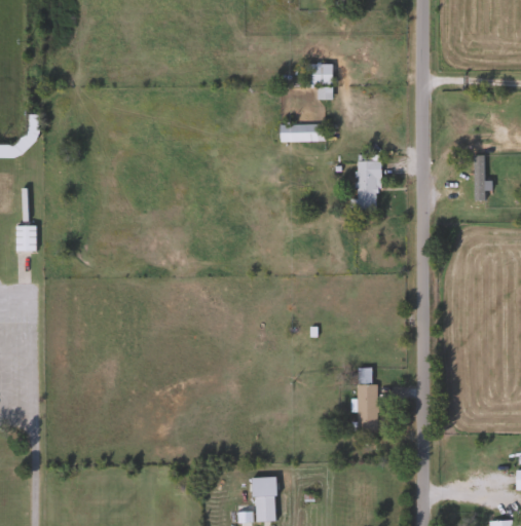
[(333,64),(333,85),(305,85),(305,64),(333,64)]
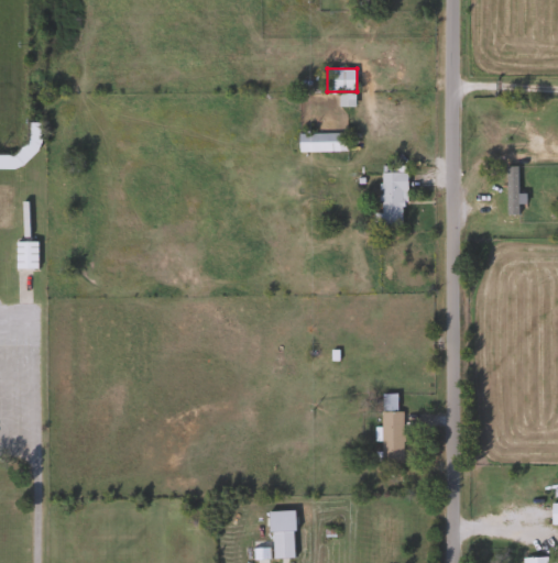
[(348,152),(299,152),(299,133),(348,133),(348,152)]
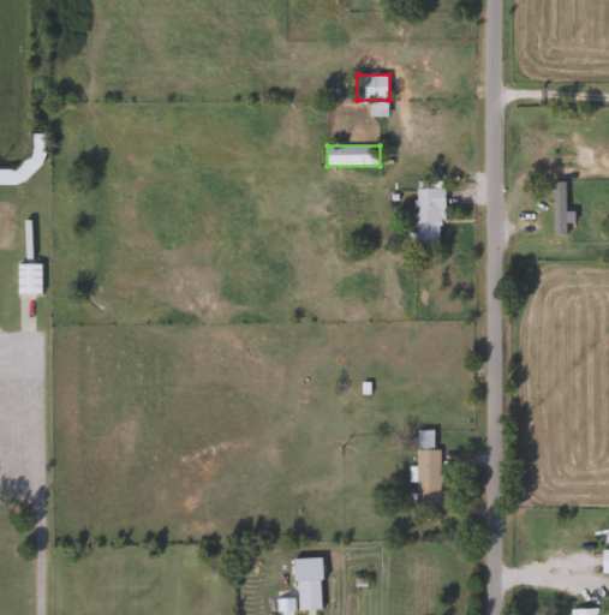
[(443,246),(411,246),(411,233),(416,233),(417,187),(445,189),(443,246)]
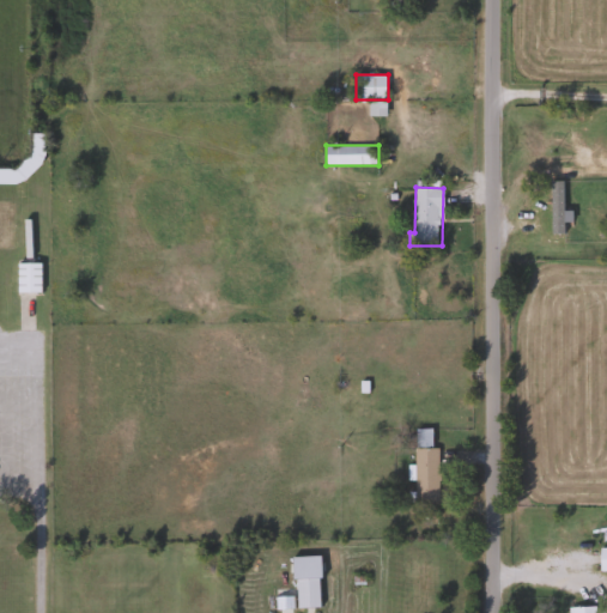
[(560,206),(553,206),(553,230),(524,230),(524,195),(560,195),(560,206)]
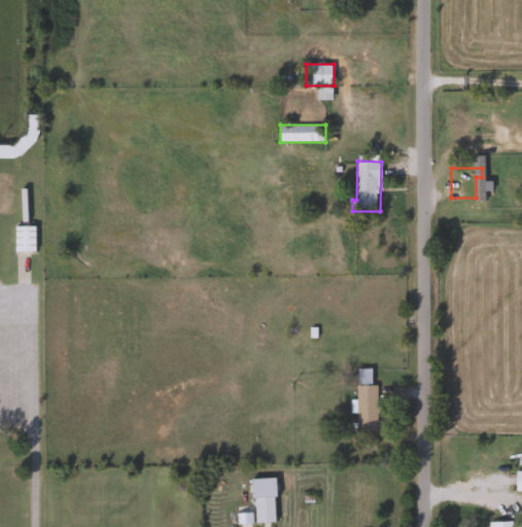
[(37,226),(37,252),(16,252),(16,226),(37,226)]
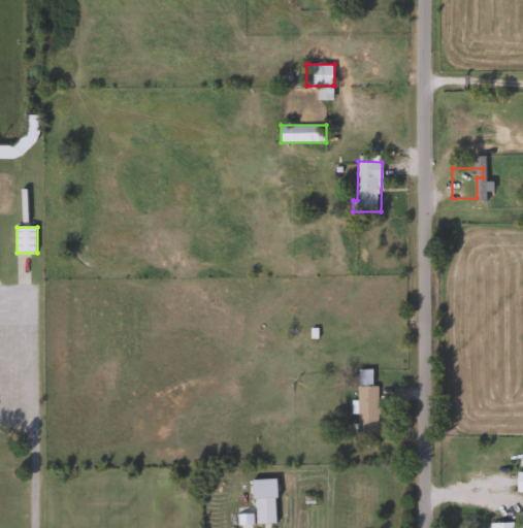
[(380,386),(380,435),(359,435),(359,369),(373,369),(373,386),(380,386)]
